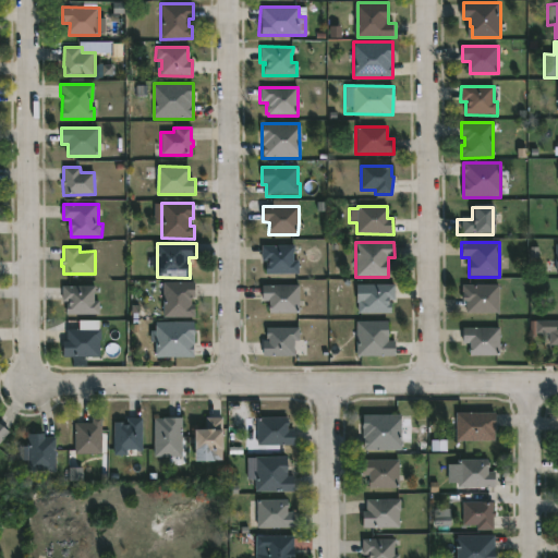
[(293,253),(293,262),(299,262),(299,274),(266,274),(266,262),(262,262),(262,246),(294,246),(293,253)]
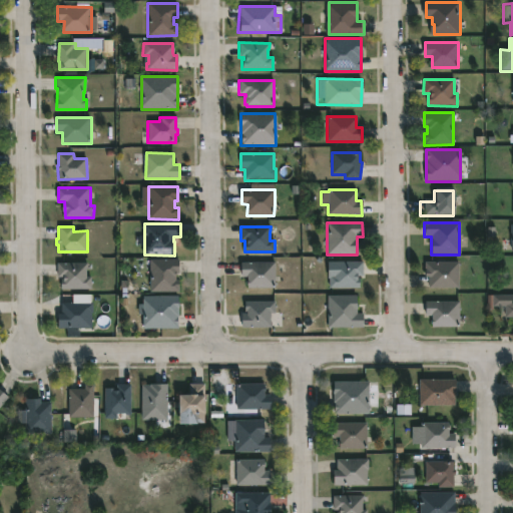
[(174,275),(174,281),(178,282),(178,292),(148,292),(149,260),(178,260),(178,275),(174,275)]
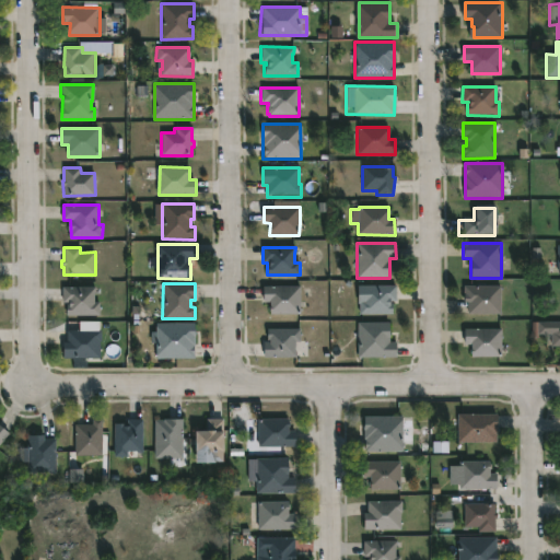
[(396,288),(395,302),(388,302),(388,303),(392,303),(392,314),(359,313),(359,302),(364,302),(363,286),(396,288)]
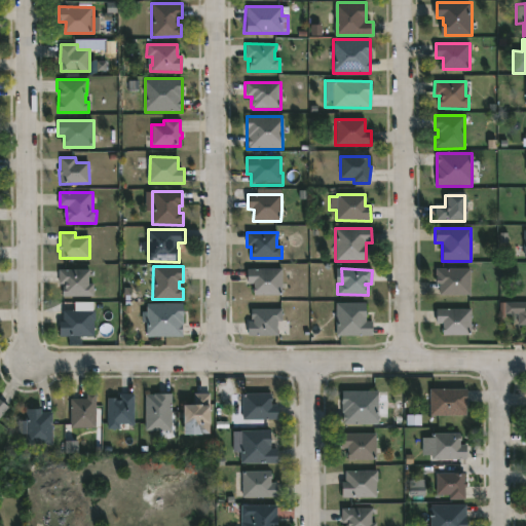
[(470,283),(470,295),(439,295),(439,284),(436,284),(436,269),(470,268),(470,283)]
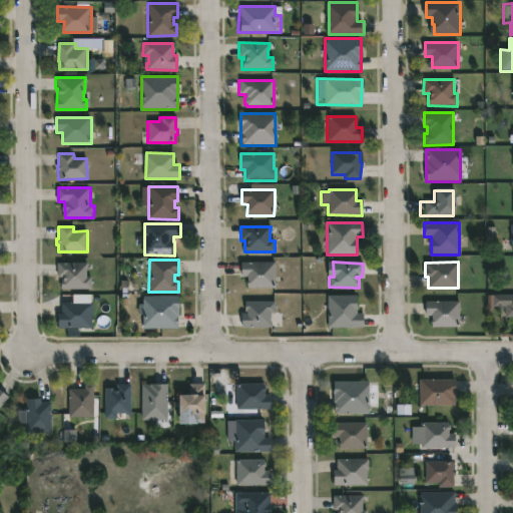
[(275,277),(275,288),(247,288),(247,278),(240,278),(240,263),(275,263),(275,277)]
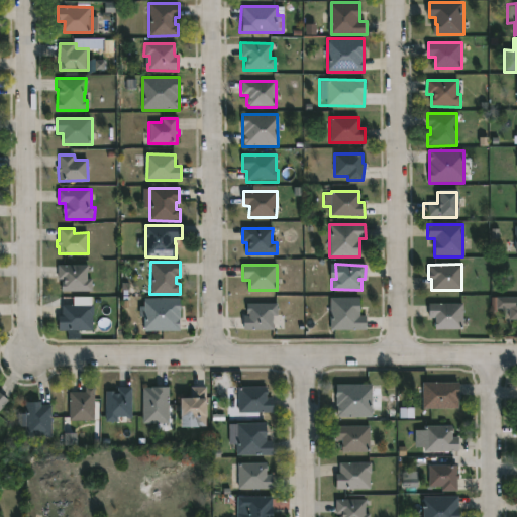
[(87,273),(87,281),(91,281),(91,292),(61,292),(61,282),(63,282),(63,280),(57,280),(57,266),(87,266),(87,273)]
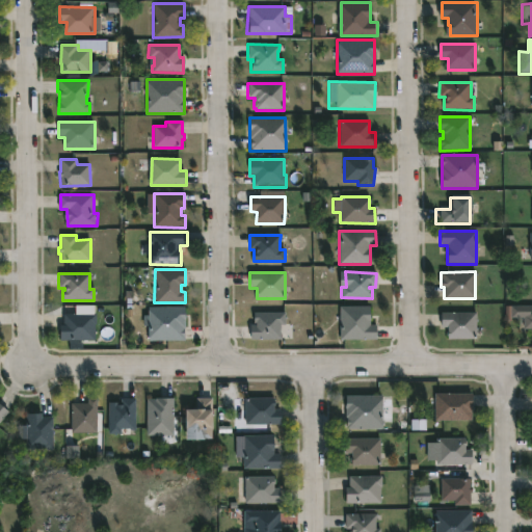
[(369,318),(369,324),(375,324),(375,339),(339,339),(339,306),(369,306),(369,318)]
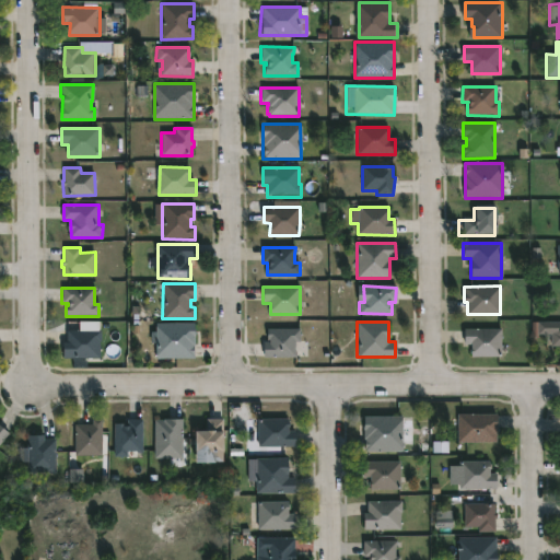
[(559,358),(558,358),(558,347),(550,347),(550,335),(537,335),(537,323),(559,323),(559,358)]
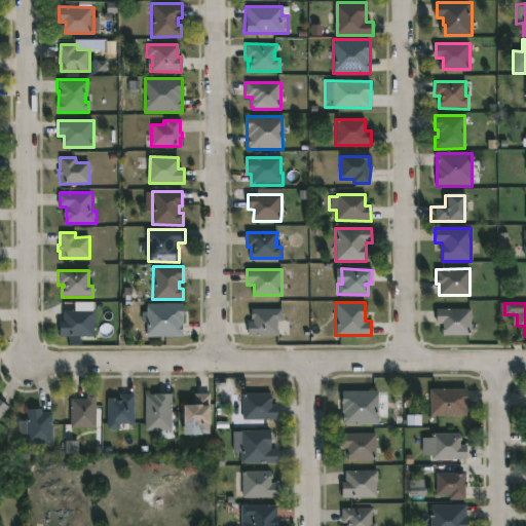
[(182,337),(146,337),(146,304),(182,304),(182,337)]
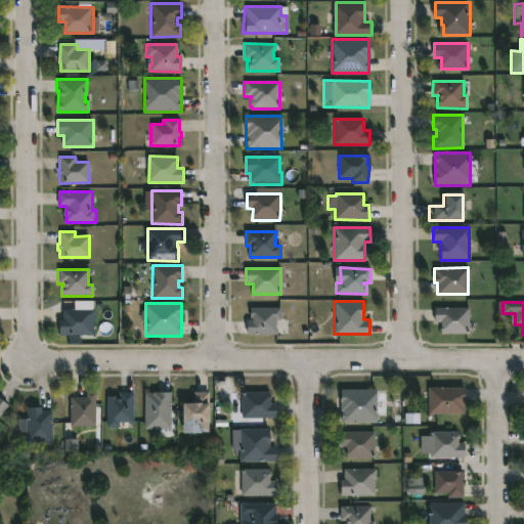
[(279,308),(279,319),(275,319),(275,329),(276,329),(276,335),(246,334),(246,319),(251,320),(252,318),(249,318),(249,307),(279,308)]
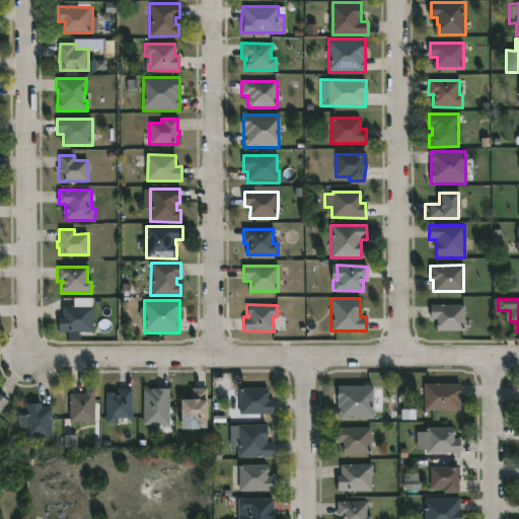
[(464,304),(464,329),(435,330),(435,319),(430,318),(430,304),(464,304)]
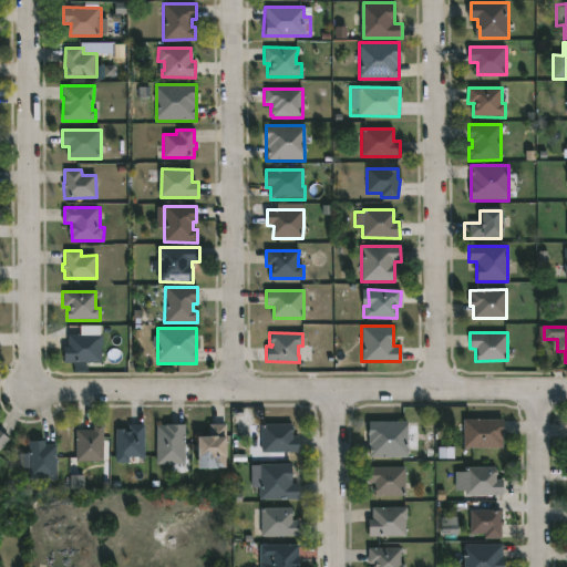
[(104,334),(103,363),(66,362),(66,347),(70,347),(70,333),(104,334)]
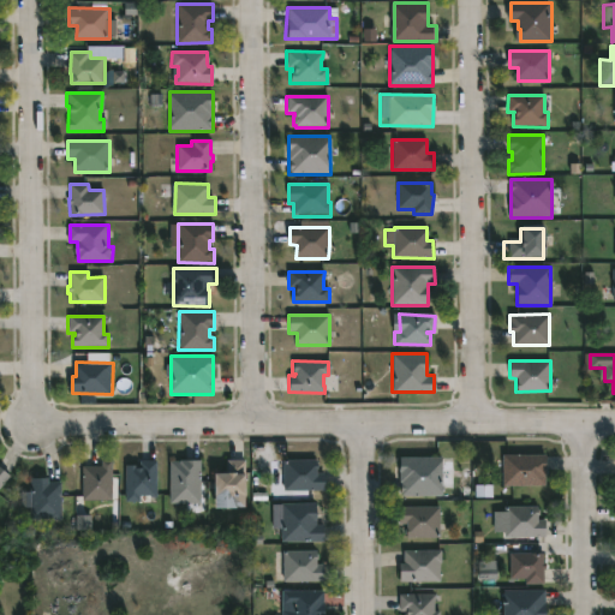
[(544,485),(501,485),(501,454),(544,454),(544,485)]
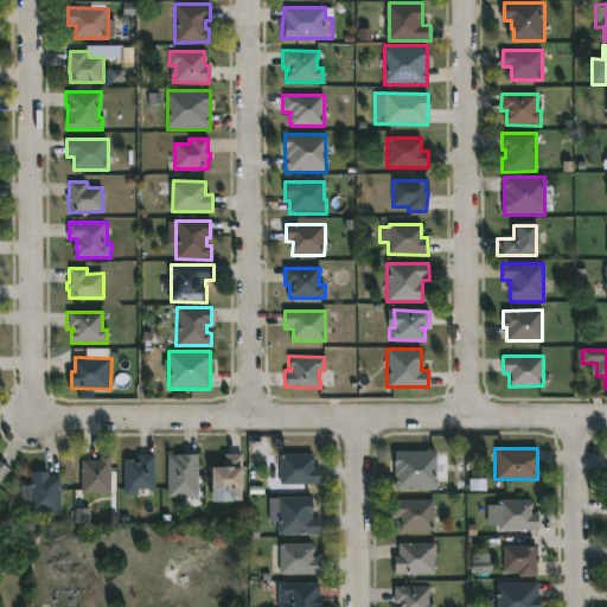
[(435,451),(435,455),(446,455),(446,480),(435,480),(435,490),(394,489),(394,451),(435,451)]
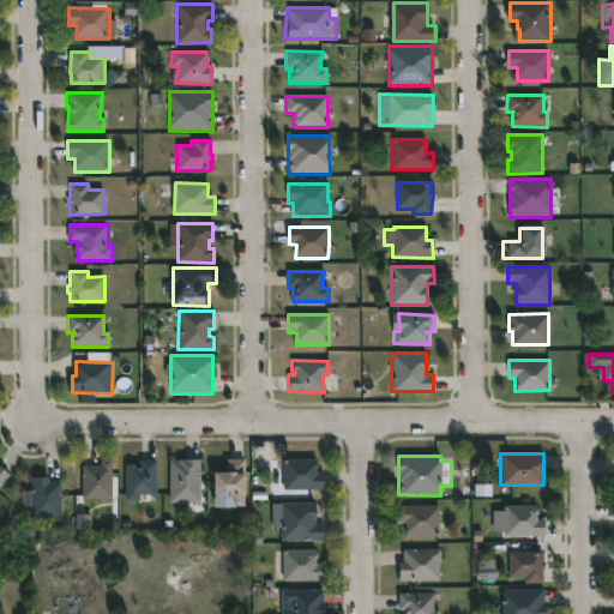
[(324,487),(324,489),(282,488),(282,458),(315,458),(315,473),(324,473),(324,487)]
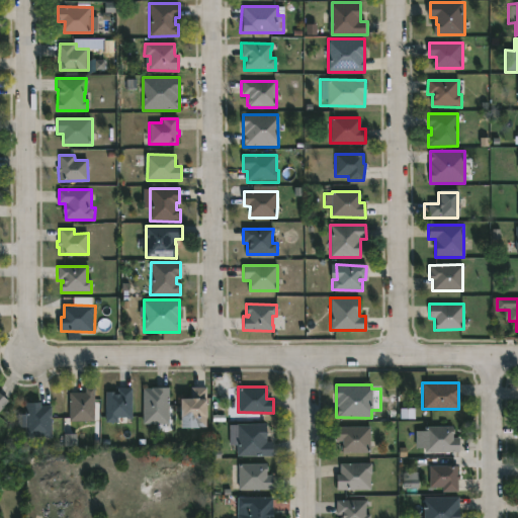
[(93,392),(93,422),(69,421),(69,393),(84,393),(84,387),(93,387),(93,392)]
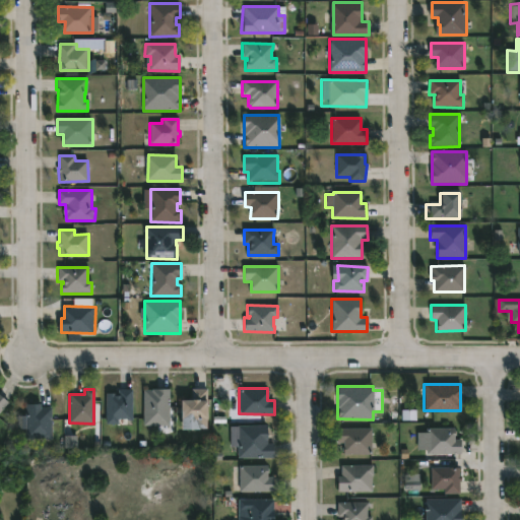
[(131,389),(132,419),(117,419),(117,424),(106,424),(105,392),(115,393),(115,395),(117,395),(117,389),(131,389)]
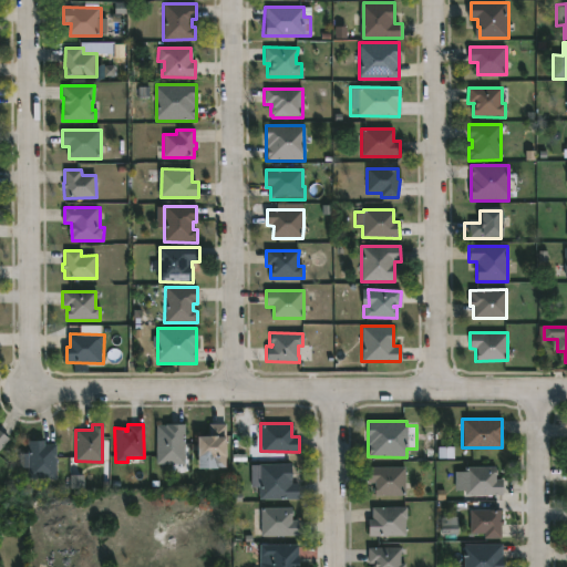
[(177,463),(155,463),(156,424),(185,424),(184,463),(177,463)]
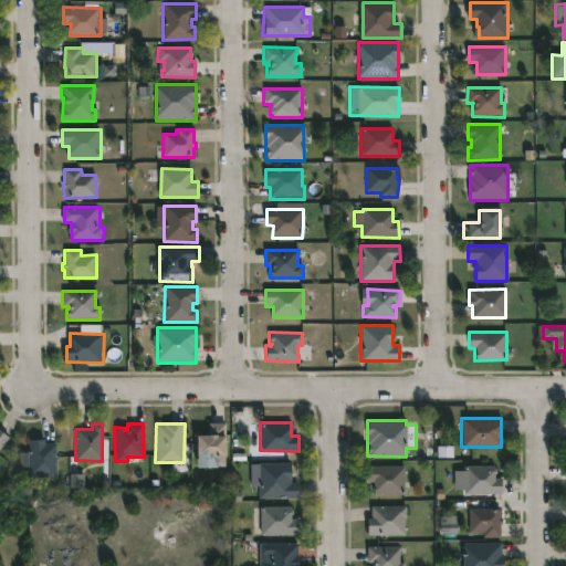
[(215,465),(194,464),(195,435),(208,436),(208,423),(226,423),(224,454),(215,454),(215,465)]
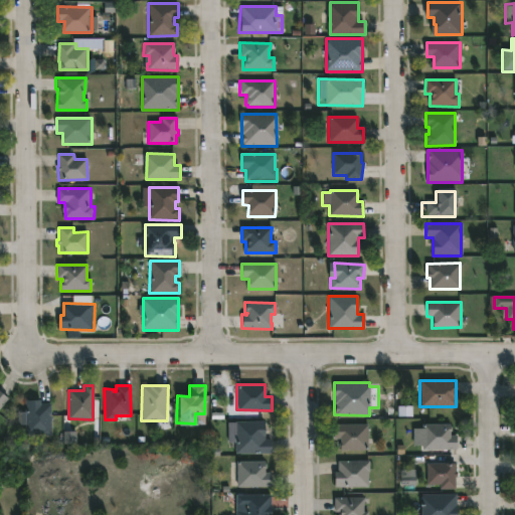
[(39,399),(39,403),(50,403),(50,436),(24,435),(24,399),(39,399)]
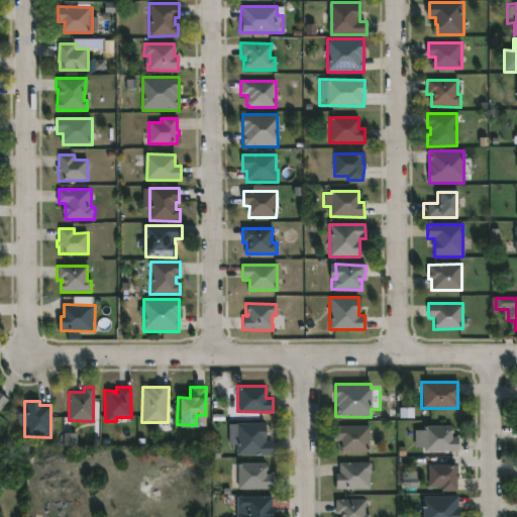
[(266,435),(266,441),(271,441),(271,455),(235,455),(235,423),(265,423),(266,435)]
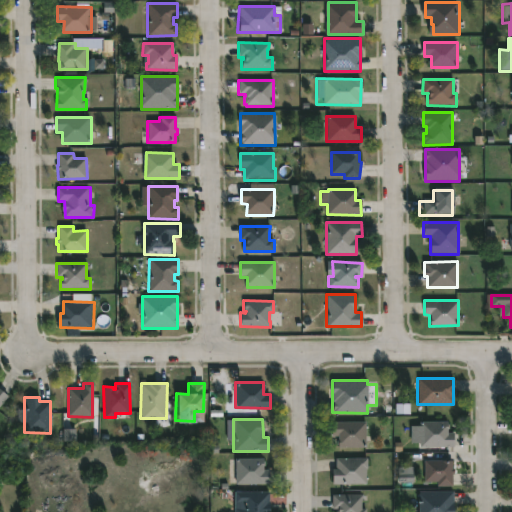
[(365,436),(365,447),(338,447),(338,436),(331,436),(331,421),(365,422),(365,436)]
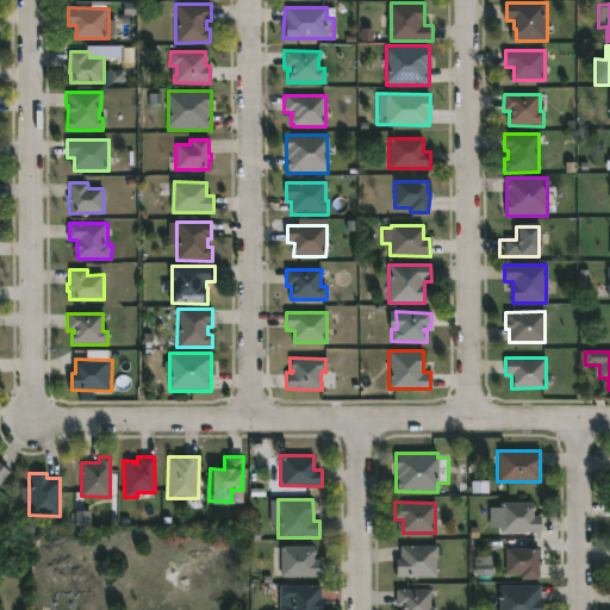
[(533,514),(533,516),(541,516),(541,534),(503,533),(503,503),(533,502),(533,514)]
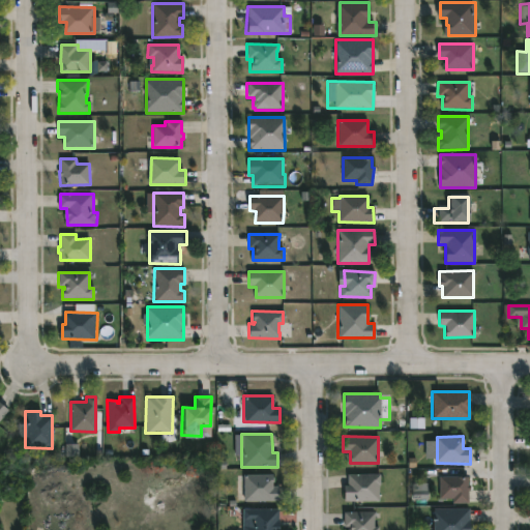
[(66,458),(79,457),(78,445),(65,445),(66,458)]
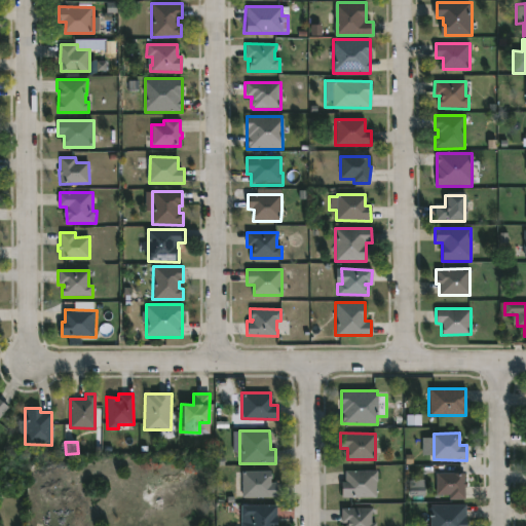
[(355,497),(340,497),(340,482),(344,482),(345,471),(377,471),(376,497),(355,497)]
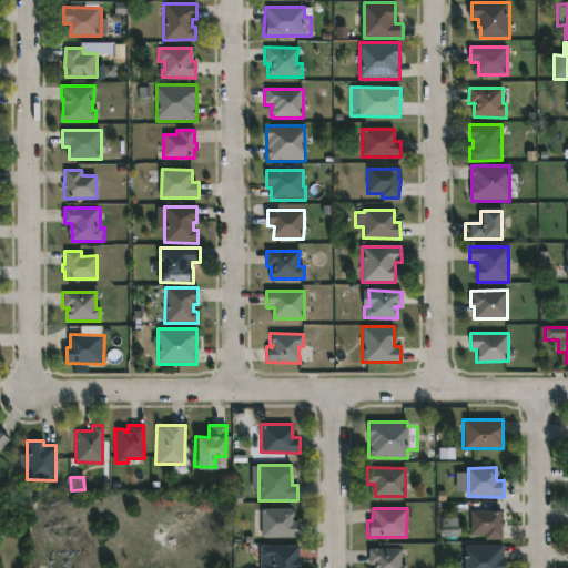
[(294,521),(302,523),(302,538),(263,537),(264,509),(294,509),(294,521)]
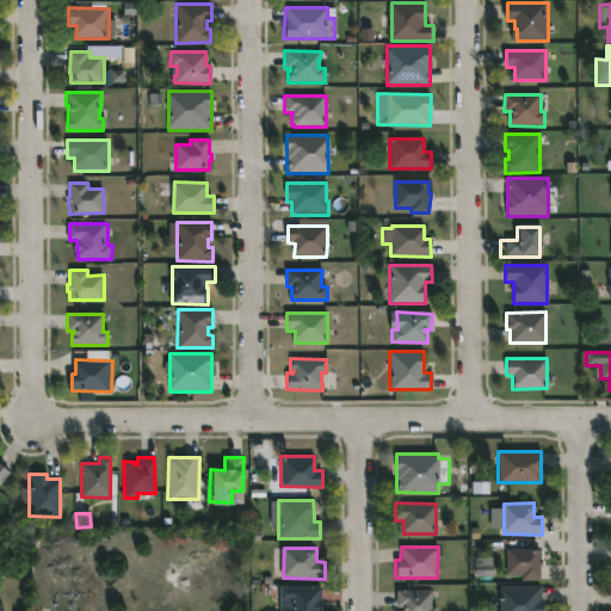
[(542,566),(541,580),(523,580),(523,575),(506,575),(506,549),(541,550),(542,566)]
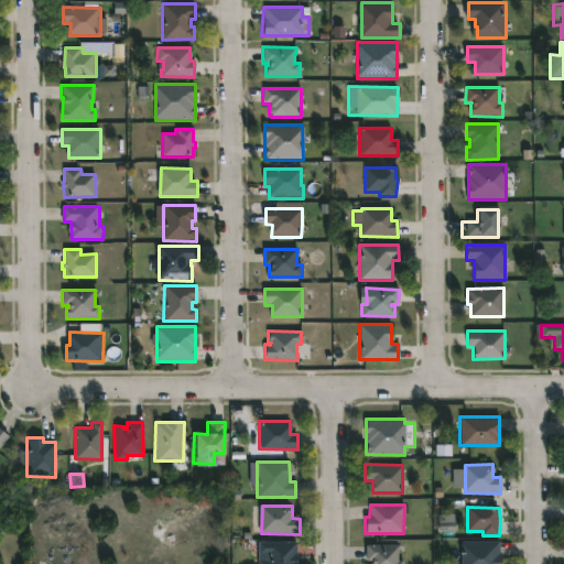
[(455,514),(438,516),(440,532),(456,532),(455,514)]
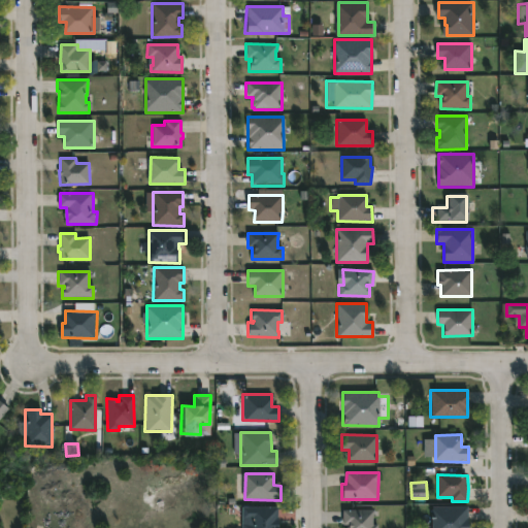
[(275,527),(240,527),(241,507),(276,508),(275,527)]
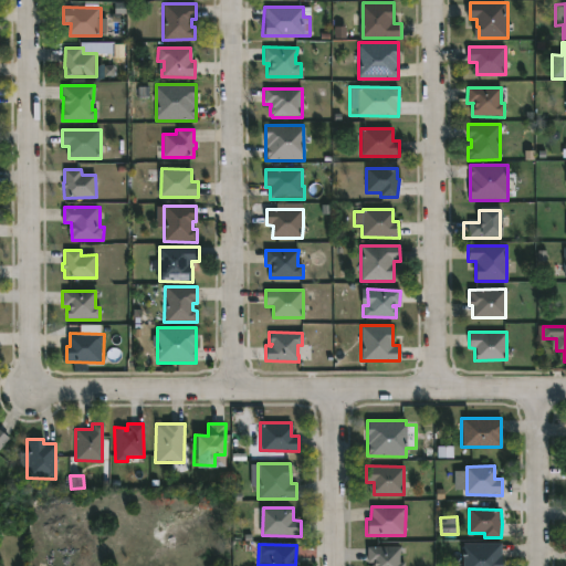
[(501,544),(501,565),(467,565),(467,544),(501,544)]
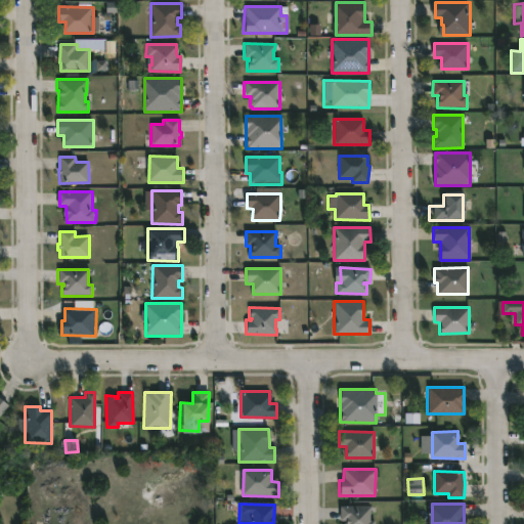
[(369,513),(369,521),(375,521),(375,523),(343,523),(343,521),(340,521),(340,507),(369,507),(369,513)]
